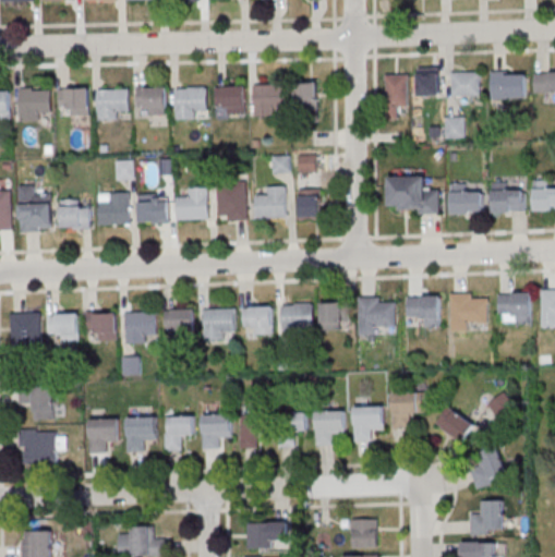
[(415,97),(439,97),(439,68),(415,68),(415,97)]
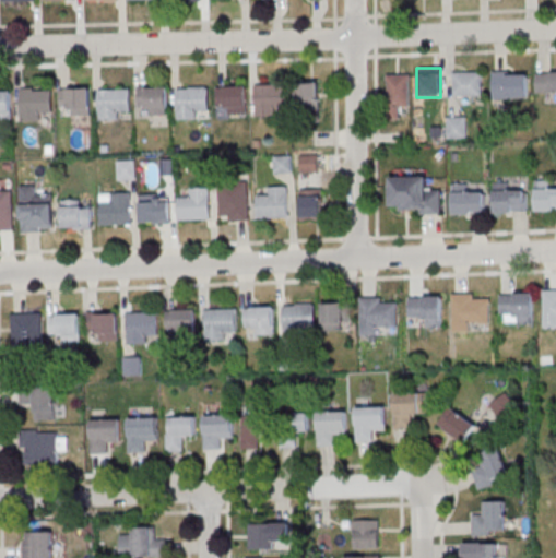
[(478,72),(450,72),(450,97),(478,97),(478,72)]
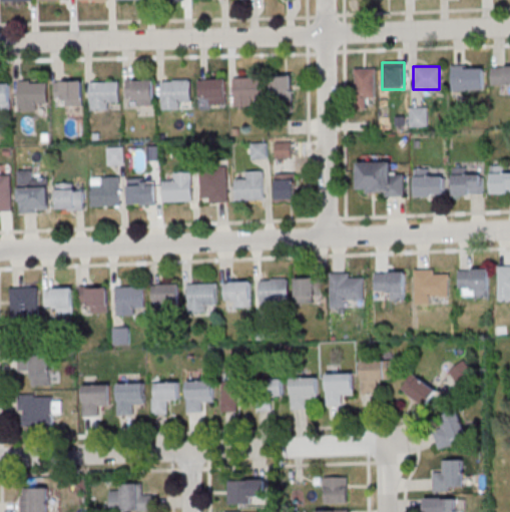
[(482,66),(449,66),(449,90),(482,90),(482,66)]
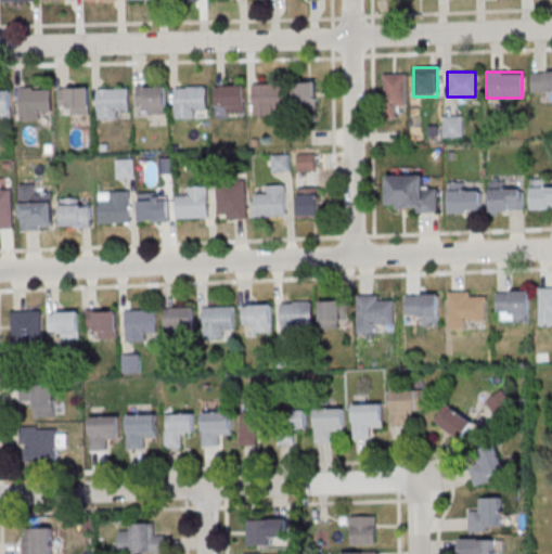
[(551,72),(529,72),(529,92),(551,91),(551,72)]
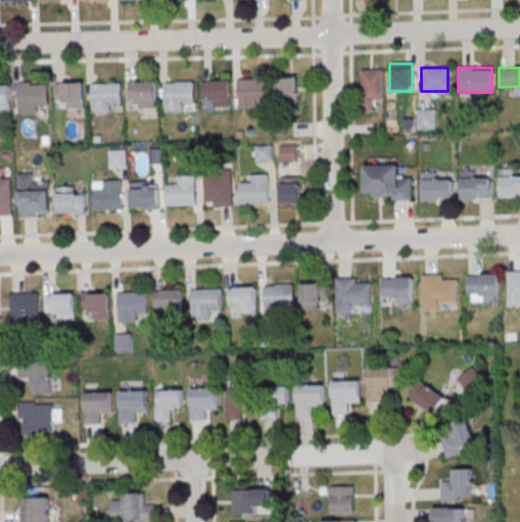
[(361,111),(369,111),(369,99),(380,99),(380,70),(361,70),(361,111)]
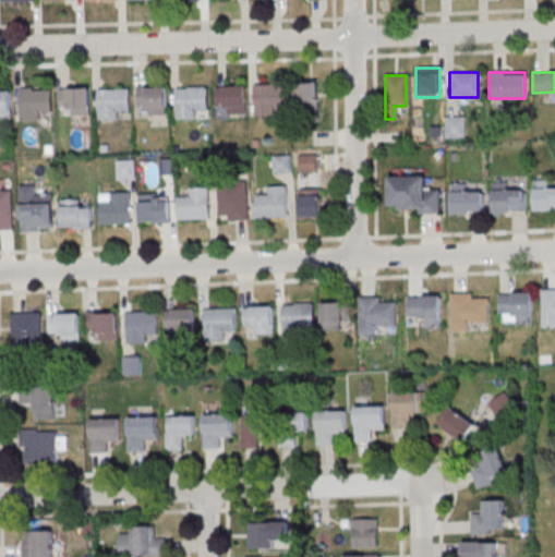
[(316,83),(292,83),(292,111),(316,111),(316,83)]
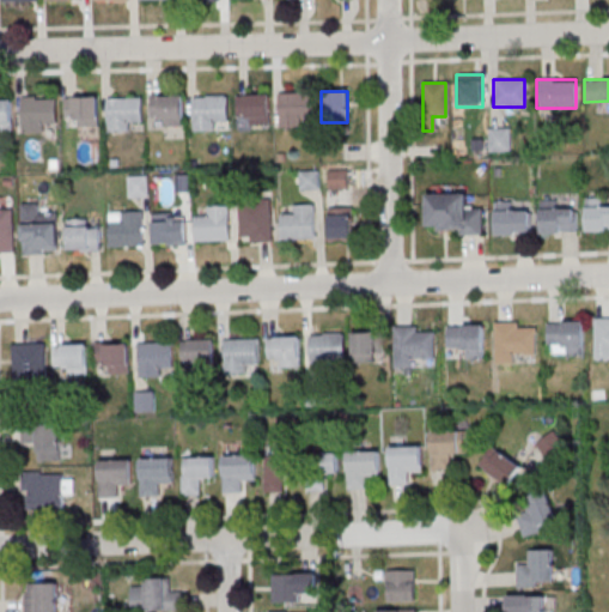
[(278,127),(311,127),(311,94),(278,94),(278,127)]
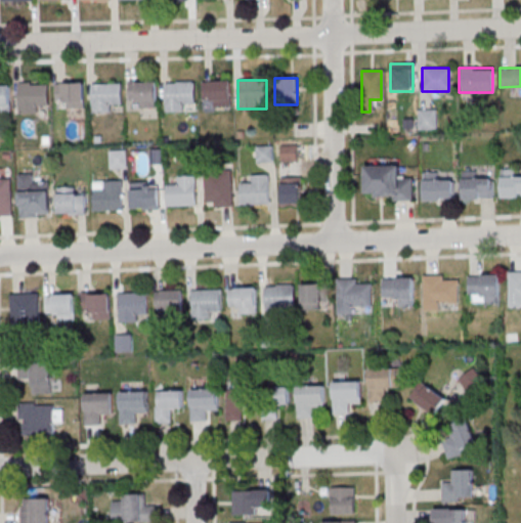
[(156,81),(128,81),(128,100),(137,100),(137,110),(156,110),(156,81)]
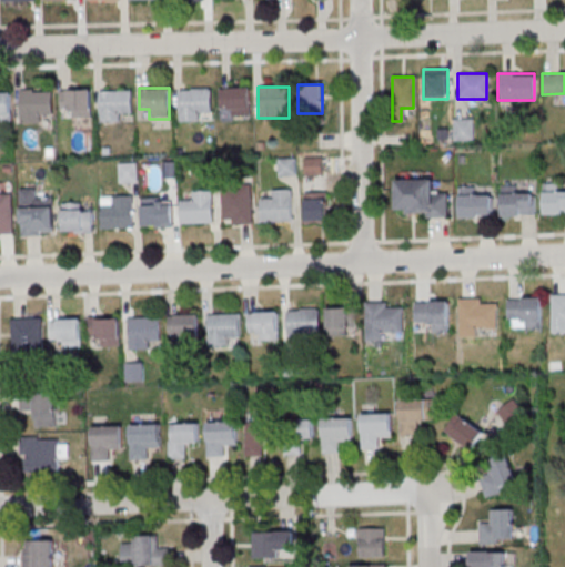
[(90,118),(89,89),(59,90),(59,112),(69,112),(69,118),(90,118)]
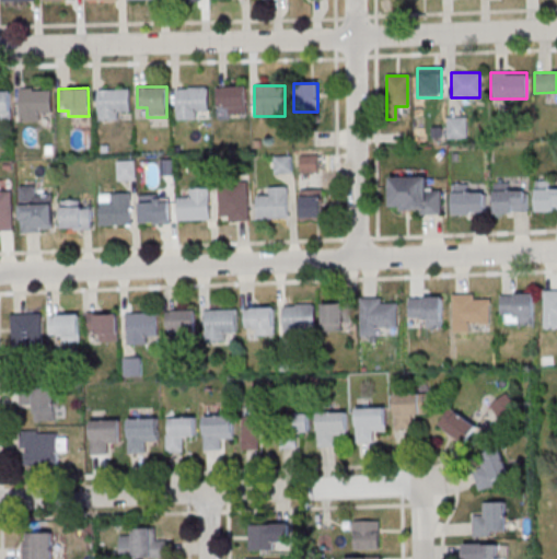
[(208,119),(208,88),(174,88),(174,119),(208,119)]
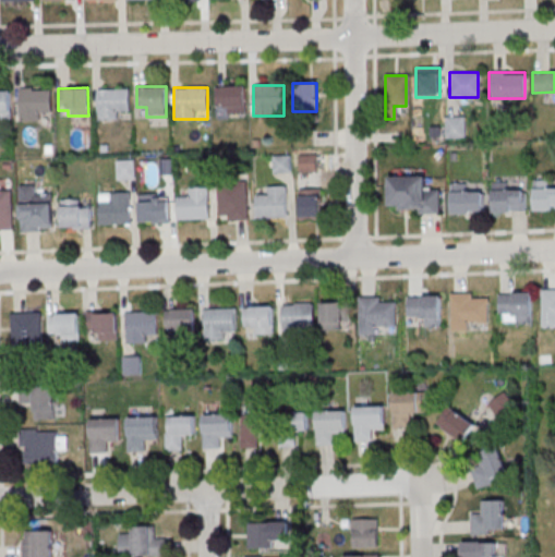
[(244,114),(244,87),(214,87),(214,114),(244,114)]
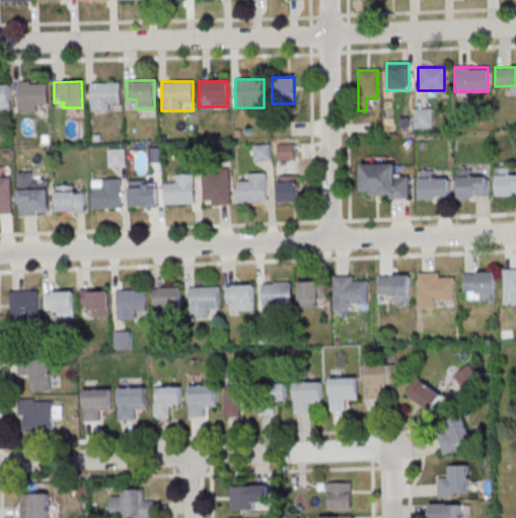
[(35,104),(47,104),(47,83),(16,83),(16,114),(35,114),(35,104)]
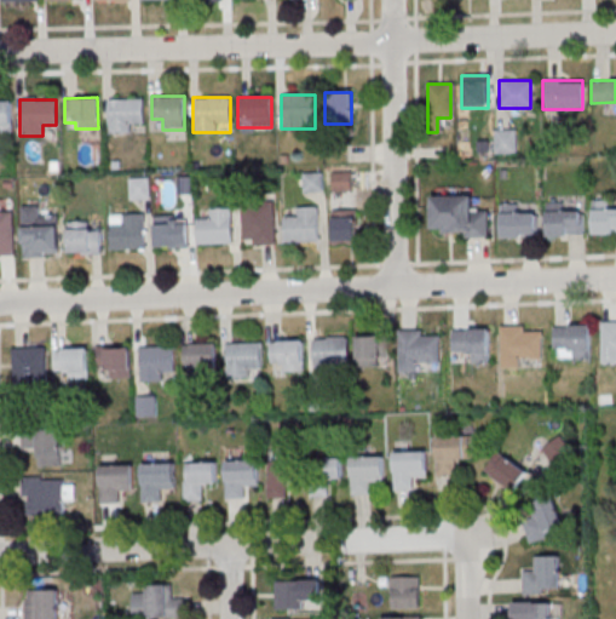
[(107,99),(107,135),(131,135),(131,122),(143,122),(143,99),(107,99)]
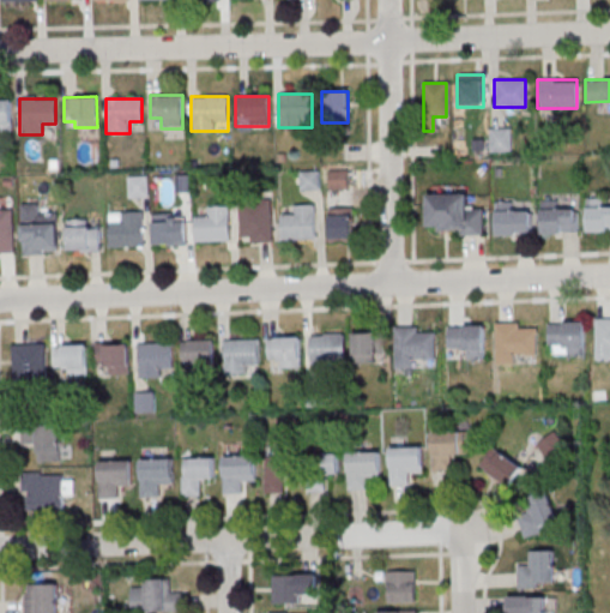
[(0,132),(10,133),(10,101),(0,101),(0,132)]
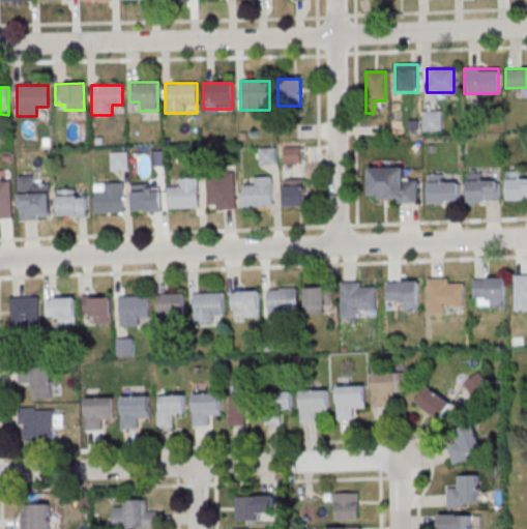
[(440,131),(440,111),(420,111),(420,131),(440,131)]
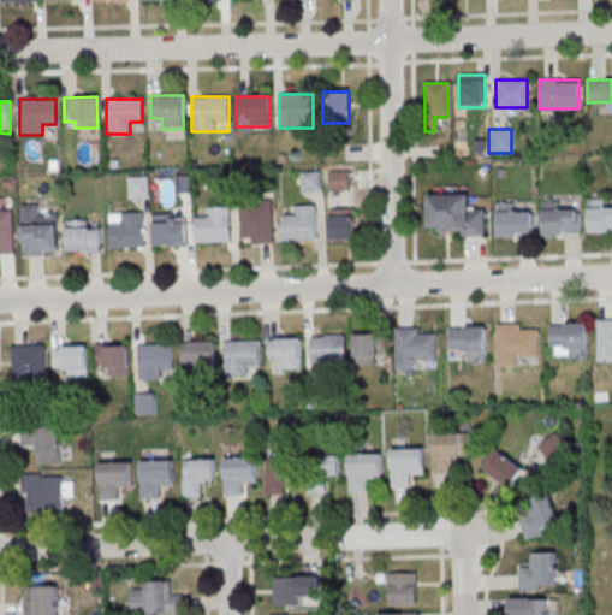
[(299,190),(318,190),(318,172),(299,172),(299,190)]
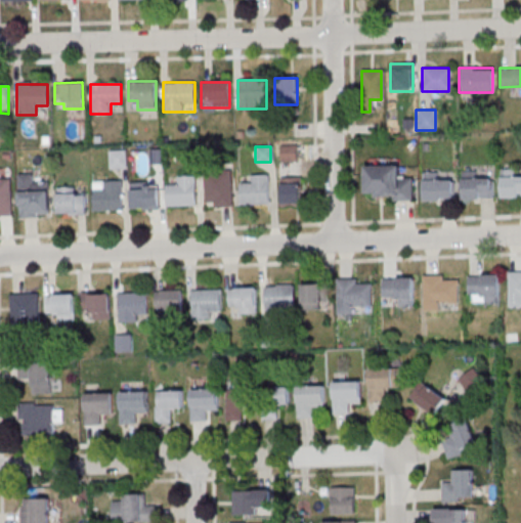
[(279,146),(279,161),(295,161),(295,146),(279,146)]
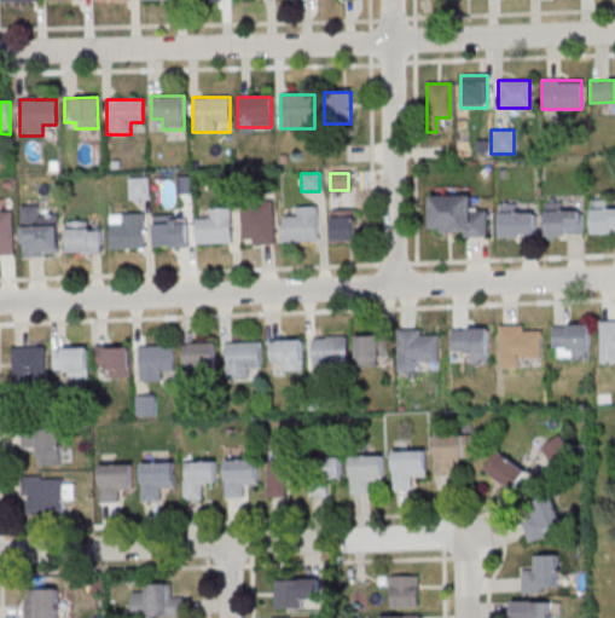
[(126,198),(148,198),(148,178),(126,178),(126,198)]
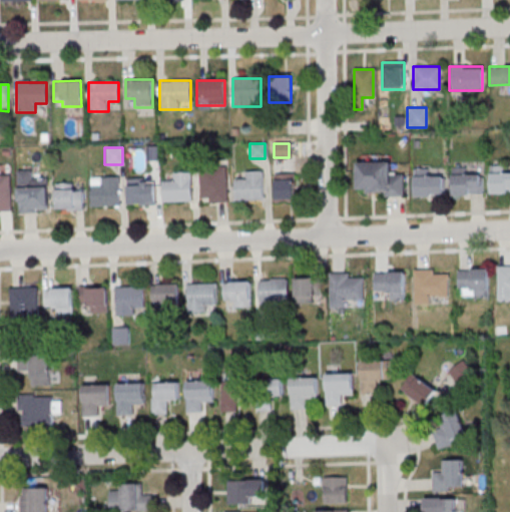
[(355,161),(355,189),(366,189),(366,197),(403,197),(403,173),(392,173),(392,161),(355,161)]
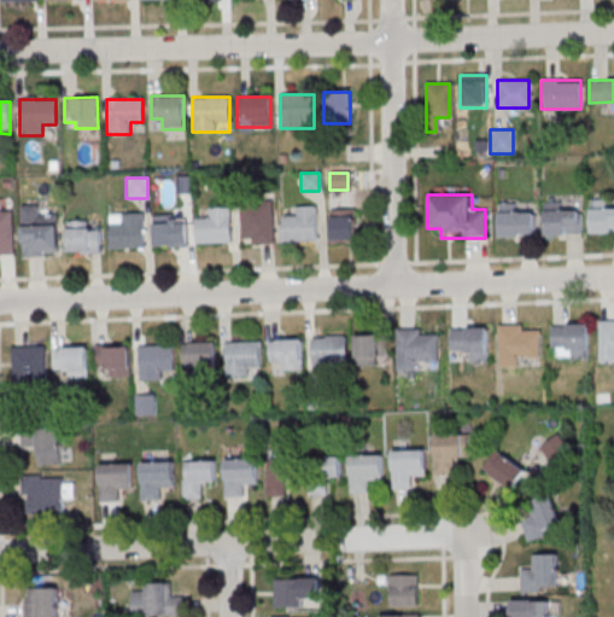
[(588,234),(613,234),(613,210),(610,211),(610,199),(588,199),(588,234)]
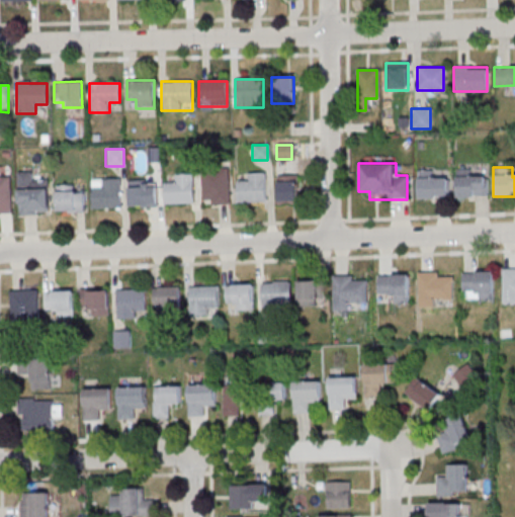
[(200,205),(228,205),(228,170),(200,170),(200,205)]
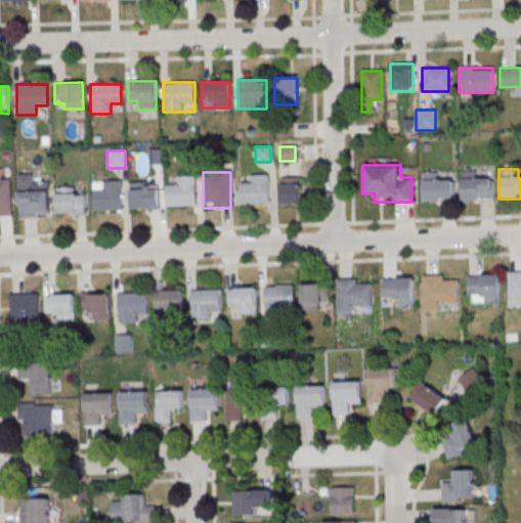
[(421,202),(451,202),(451,182),(440,182),(440,172),(421,172),(421,202)]
